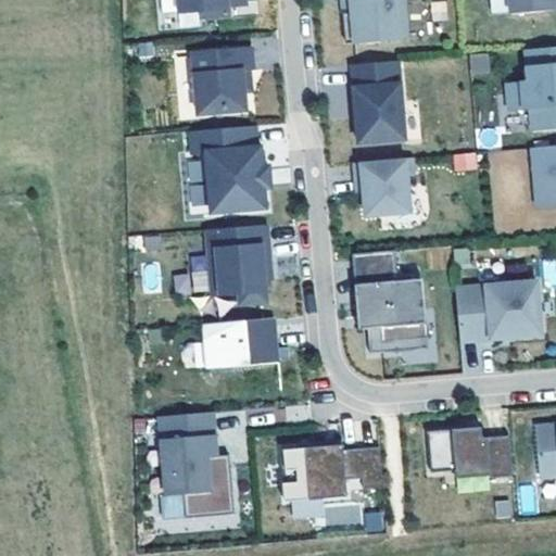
[(177,0),(160,0),(162,14),(178,13),(177,0)]
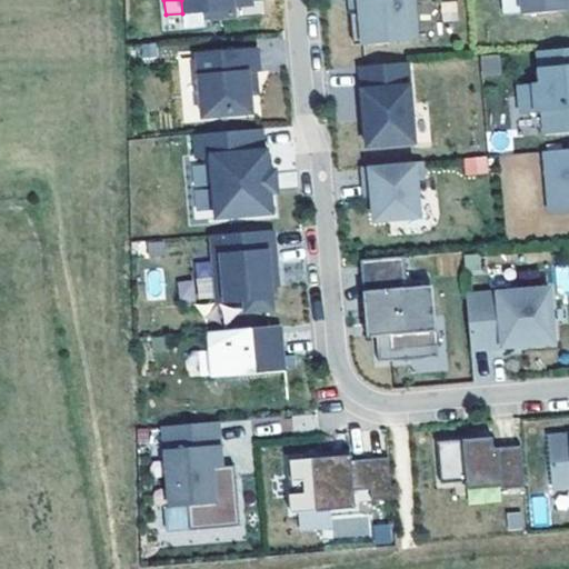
[(181,0),(182,13),(205,11),(206,20),(237,17),(236,7),(248,6),(247,0),(181,0)]
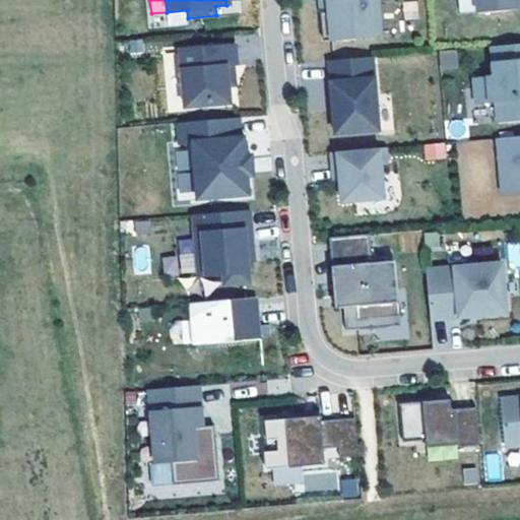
[(328,0),(320,0),(321,13),(329,12),(328,0)]
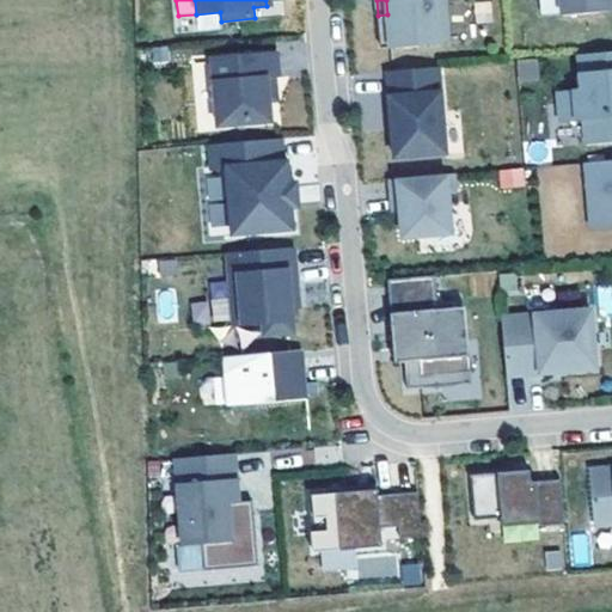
[(386,0),(387,14),(378,16),(381,47),(439,42),(435,0),(386,0)]
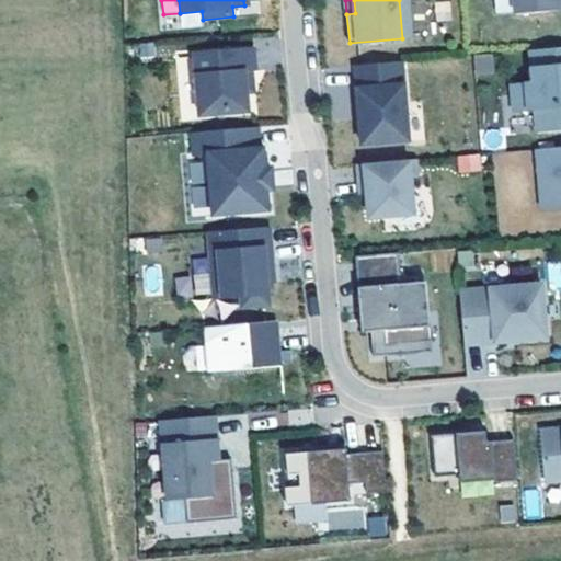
[(407,0),(399,0),(402,38),(411,37),(407,0)]
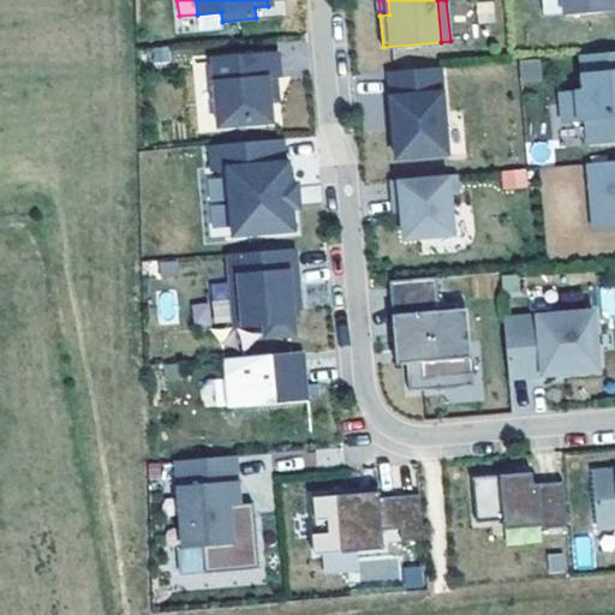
[(563,0),(565,15),(613,11),(611,0),(563,0)]
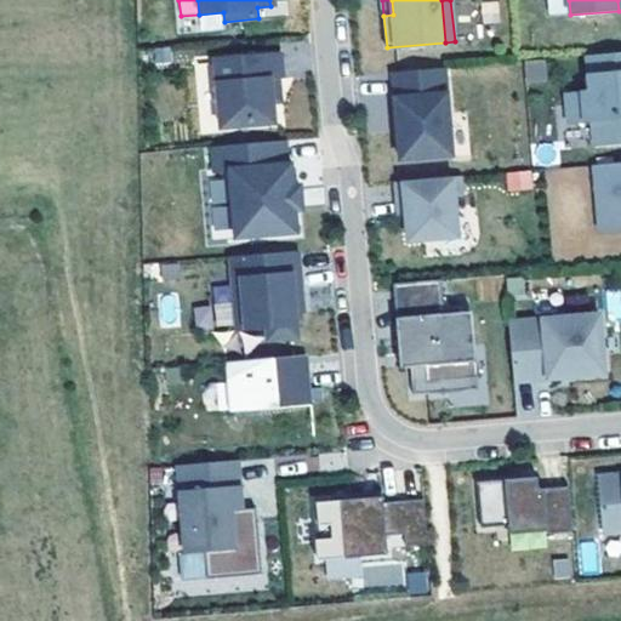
[(620,52),(587,56),(591,91),(567,92),(569,124),(593,121),(594,146),(620,143),(620,52)]
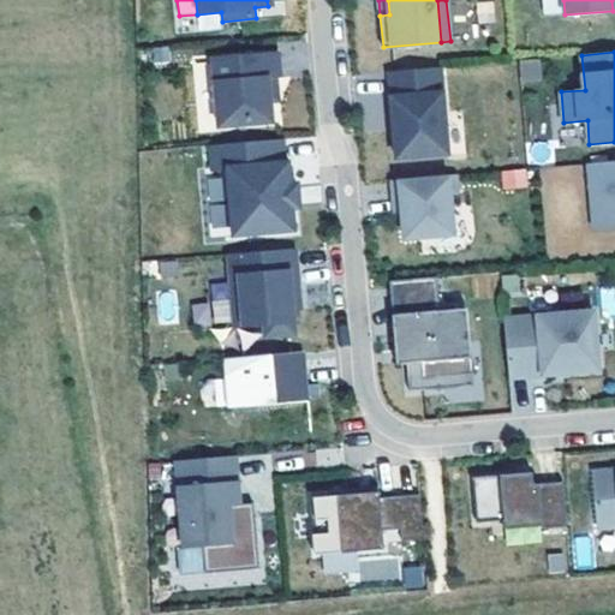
[(279,54),(213,59),(219,126),(273,123),(272,101),(269,78),(276,77),(281,77),(279,54)]
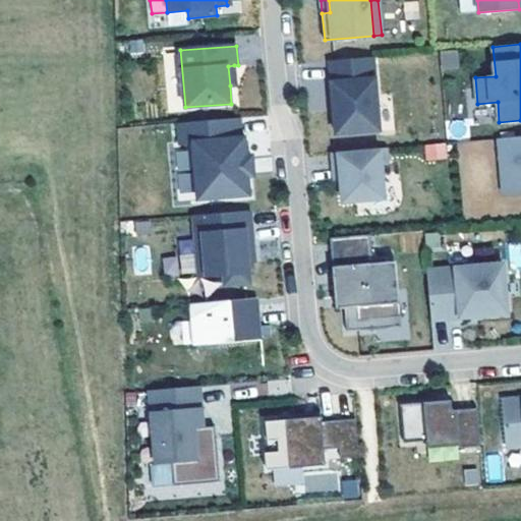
[(441,53),(443,68),(458,66),(456,51),(441,53)]
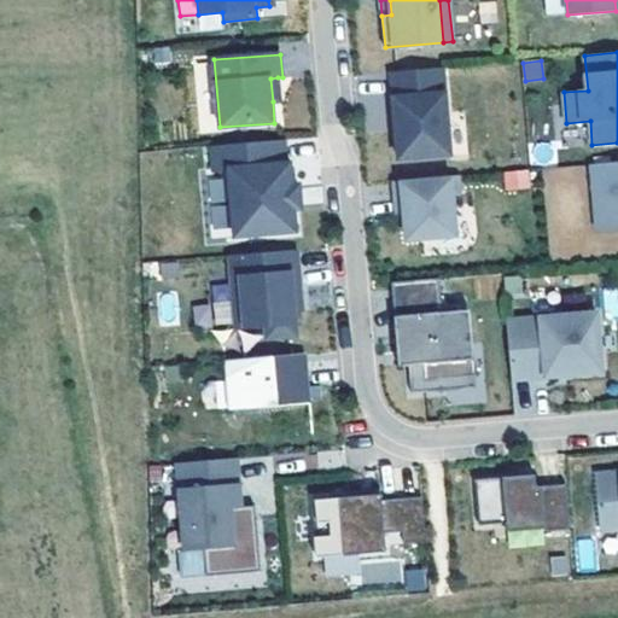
[(443,68),(391,73),(396,117),(402,116),(403,132),(397,132),(400,158),(450,153),(443,68)]
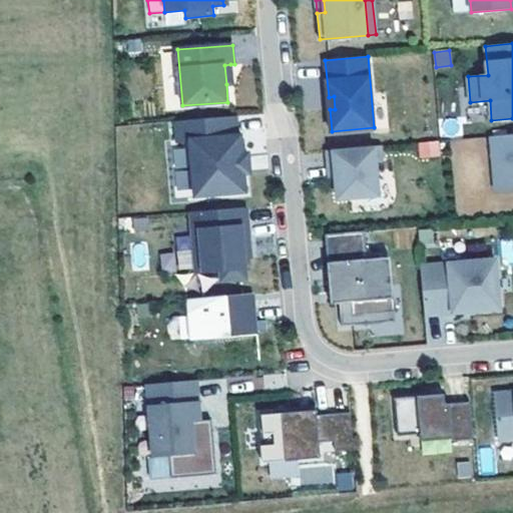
[(235,116),(176,121),(178,142),(190,141),(195,195),(245,191),(243,173),(242,154),(240,135),(237,136),(235,116)]
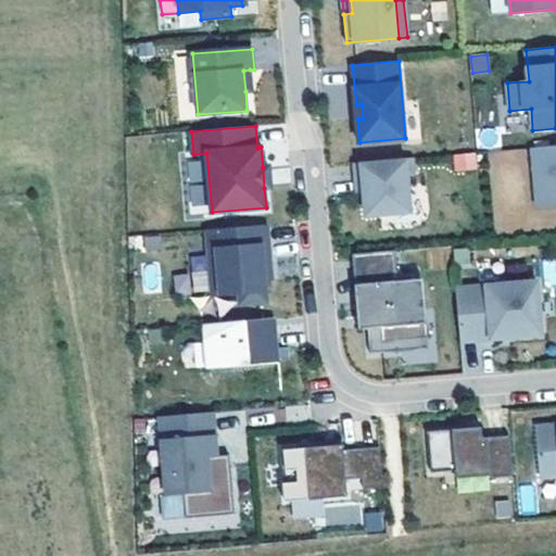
[(555,144),(531,148),(535,206),(555,204),(555,144)]
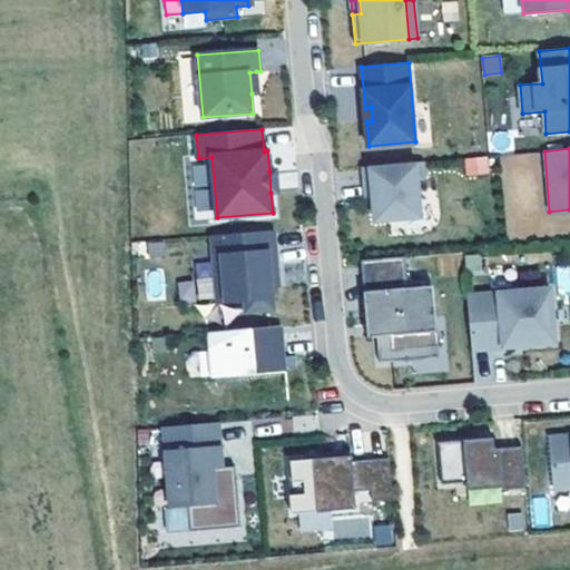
[(488,156),(467,158),(468,174),(489,173),(488,156)]
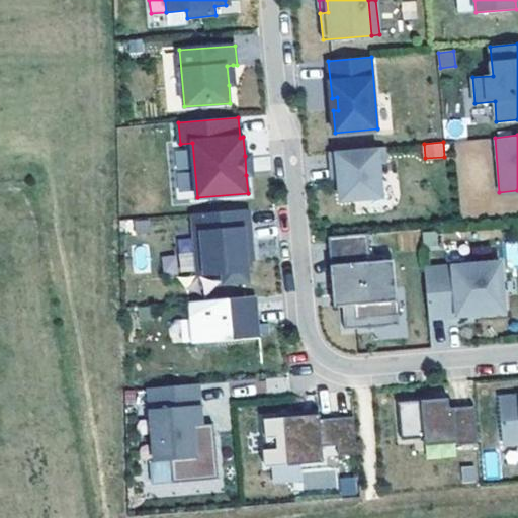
[(384,147),(330,151),(332,169),(338,168),(339,178),(341,200),(381,197),(378,162),(385,161),(384,147)]
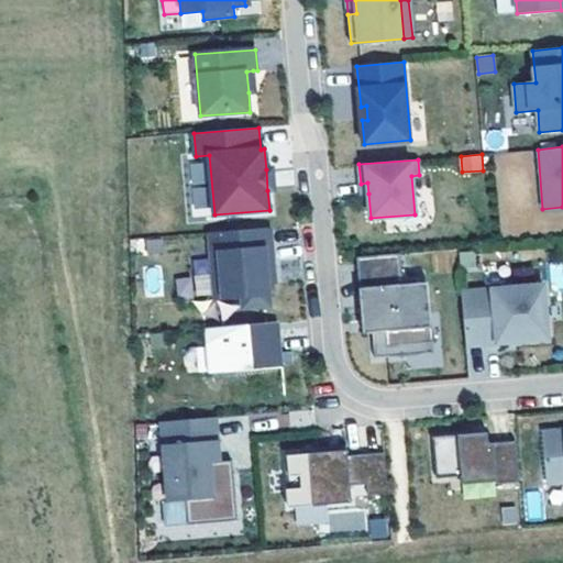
[(271,228),(209,233),(214,299),(242,297),(243,308),(271,306),(268,283),(275,282),(271,228)]
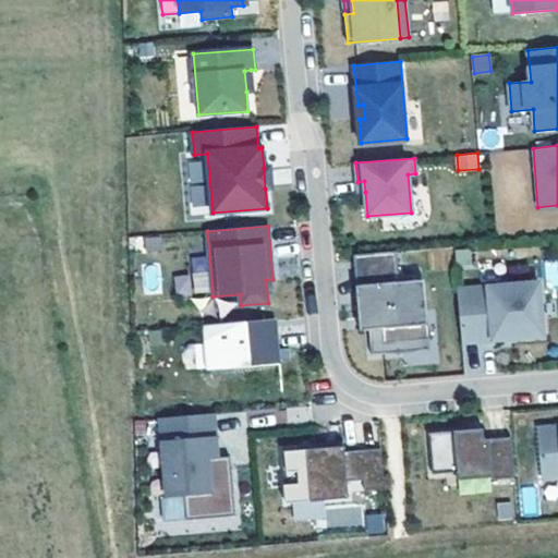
[(395,252),(363,255),(370,330),(373,356),(401,354),(400,350),(423,348),(416,281),(415,275),(397,276),(395,252)]
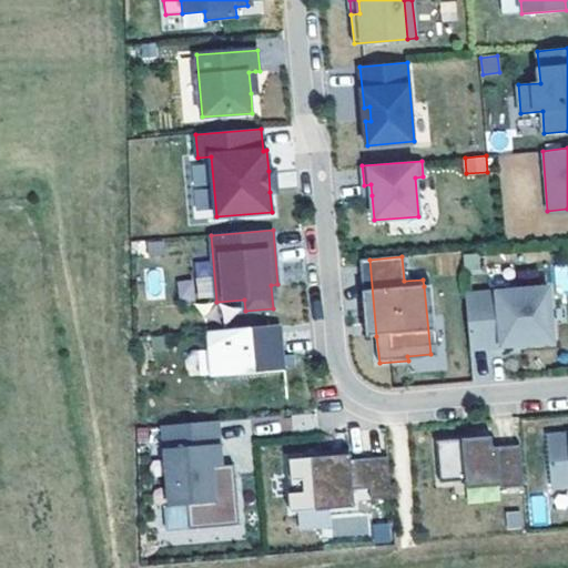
[(369,260),(361,261),(367,336),(376,336),(369,260)]
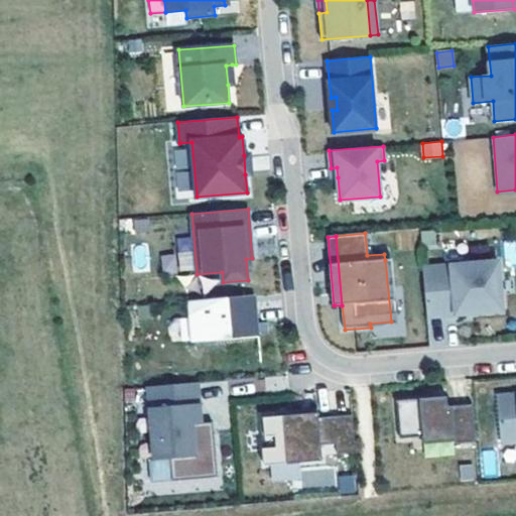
[(161,273),(176,272),(175,253),(160,254),(161,273)]
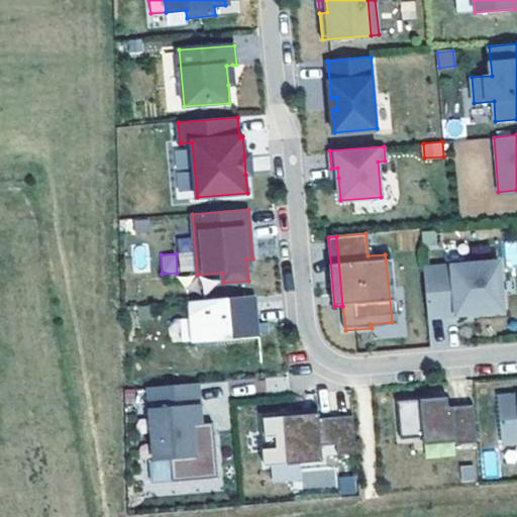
[(392,322),(371,324),(372,328),(400,325),(394,261),(386,261),(392,322)]
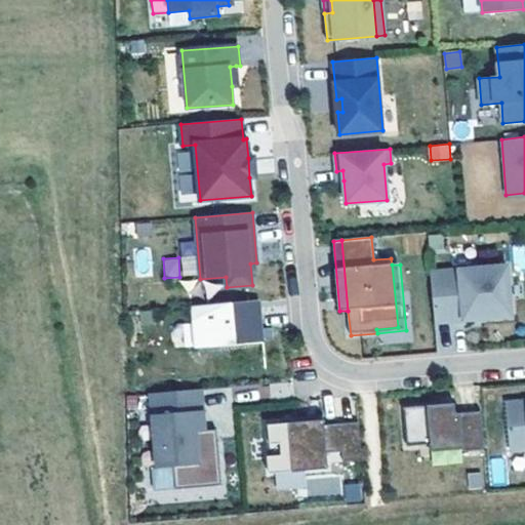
[(508,266),(431,272),(435,322),(465,320),(465,316),(487,314),(488,318),(512,316),(508,266)]
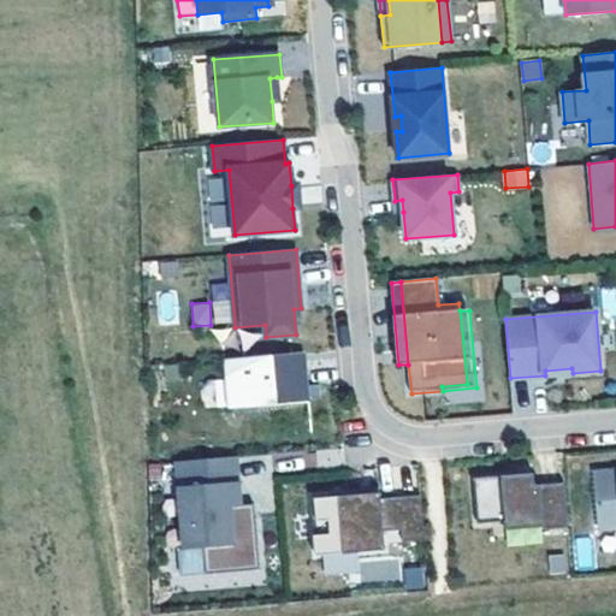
[(294,354),(224,359),(227,408),(309,402),(307,369),(295,371),(294,354)]
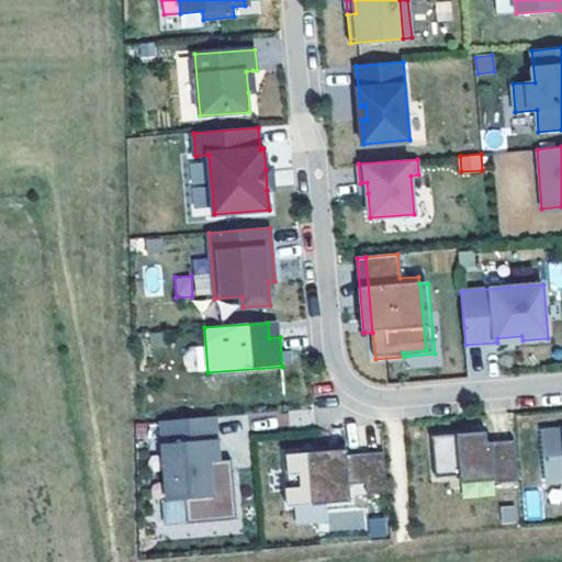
[(218,460),(214,415),(155,420),(164,526),(235,520),(229,459),(218,460)]
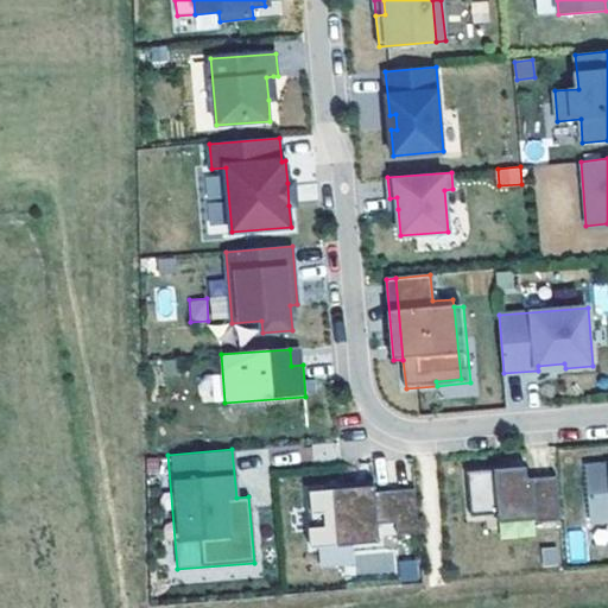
[(607,464),(587,467),(591,521),(607,520),(607,464)]
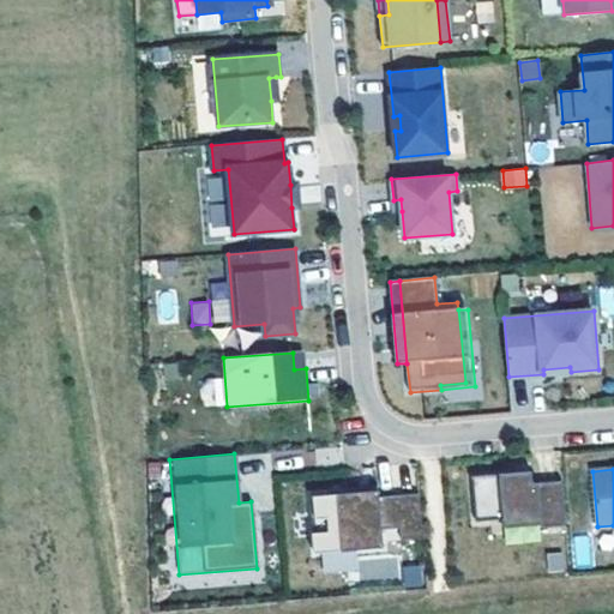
[(542,528),(566,525),(563,481),(533,483),(531,471),(471,477),(476,522),(504,519),(541,516),(541,525),(542,528)]
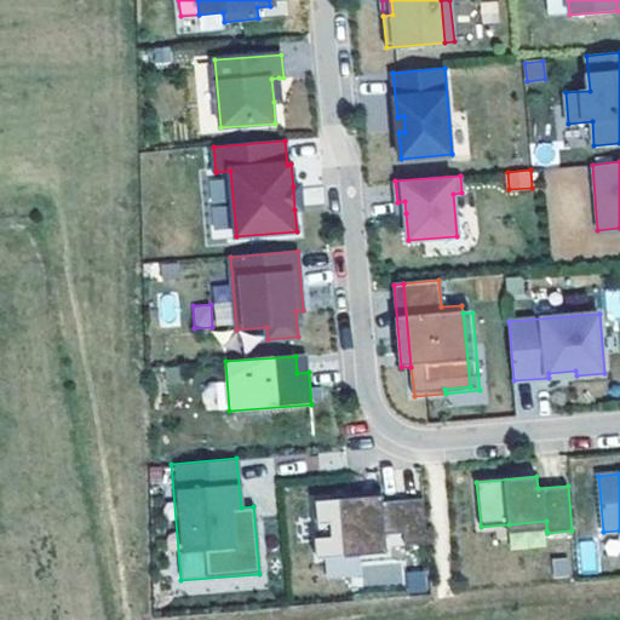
[(382,489),(339,494),(339,497),(339,500),(383,497),(382,489)]
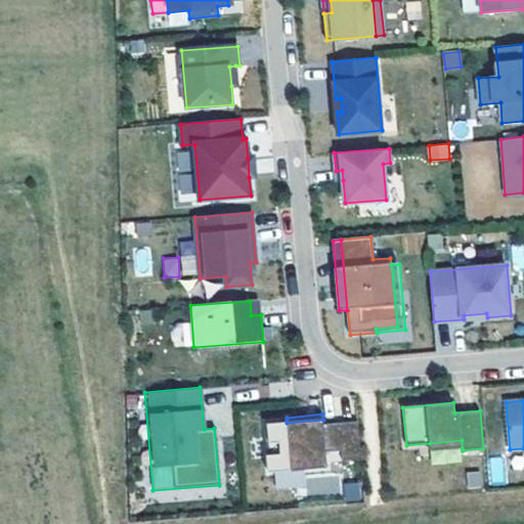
[(343,461),(361,459),(358,422),(323,425),(323,420),(287,423),(287,420),(264,422),(269,473),(328,468),(326,451),(342,450),(343,461)]
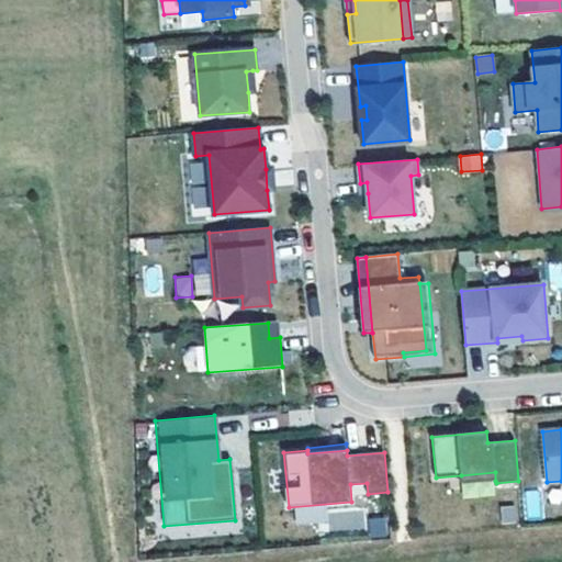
[(461,475),(461,483),(495,481),(495,472),(461,475)]
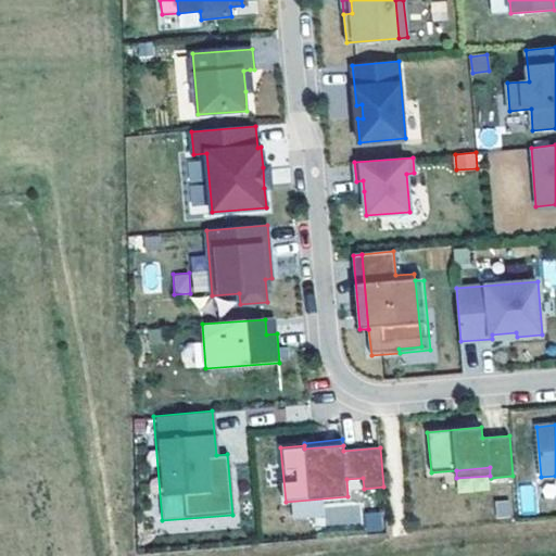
[(520,514),(533,514),(532,484),(518,485),(520,514)]
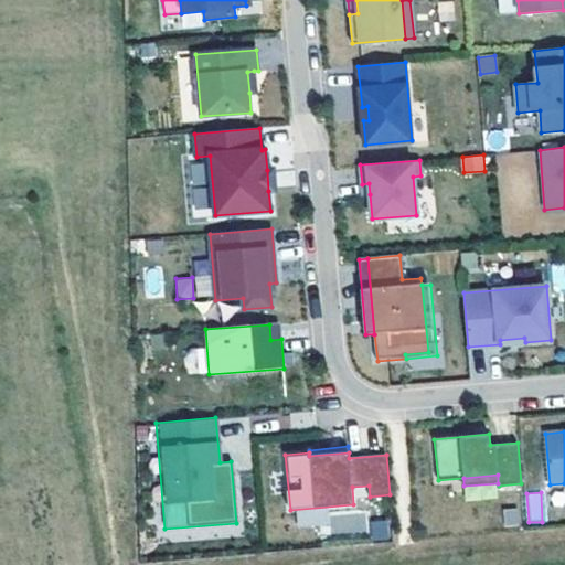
[(387,521),(373,523),(374,540),(388,539),(387,521)]
